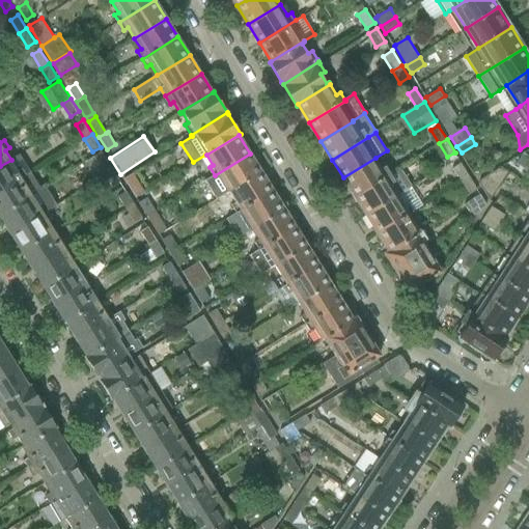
[(103,151),(86,162),(96,178),(104,173),(112,168),(103,151)]
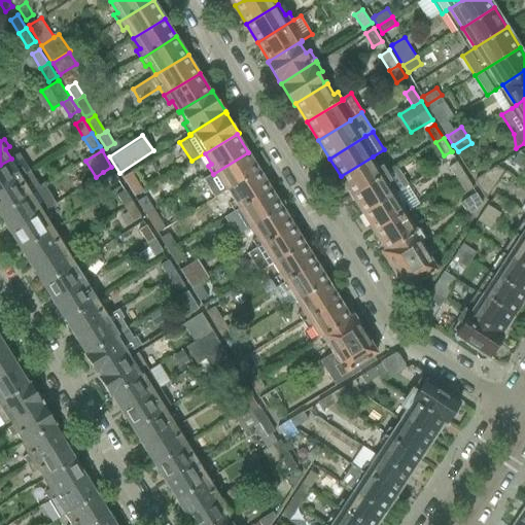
[(212,174),(204,178),(215,197),(228,189),(228,190),(259,170),(248,152),(213,174),(212,174)]
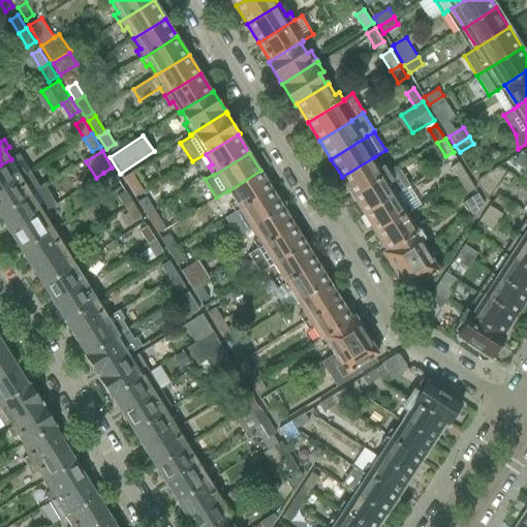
[(0,165),(0,190),(26,175),(31,172),(21,154),(11,159),(0,165)]
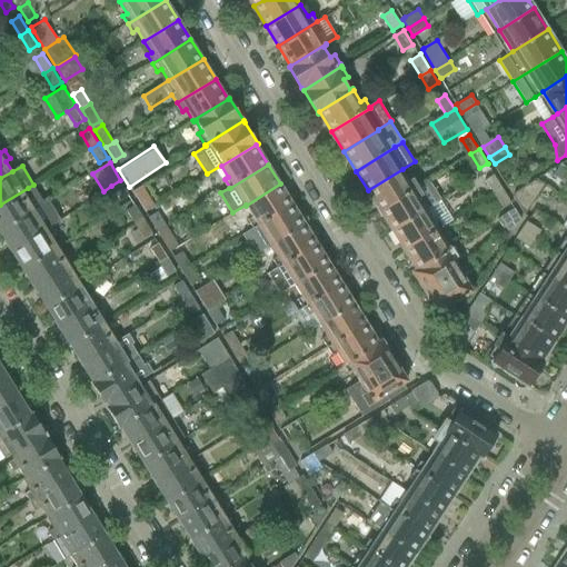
[(368,190),(380,210),(419,187),(414,178),(409,180),(403,169),(368,190)]
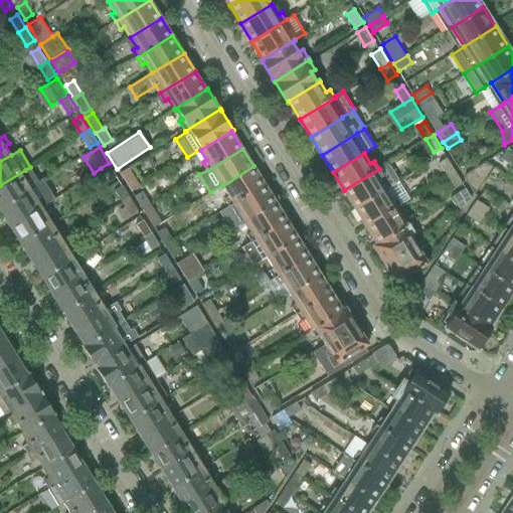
[(447,157),(440,162),(448,175),(456,171),(447,157)]
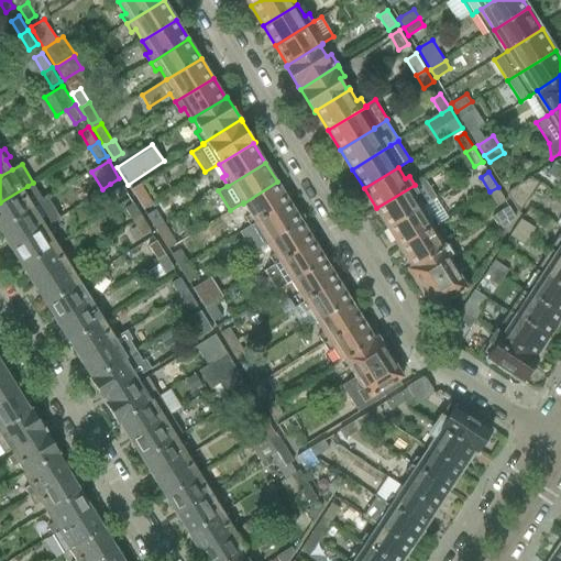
[(509,190),(508,194),(519,211),(539,180),(532,176),(509,190)]
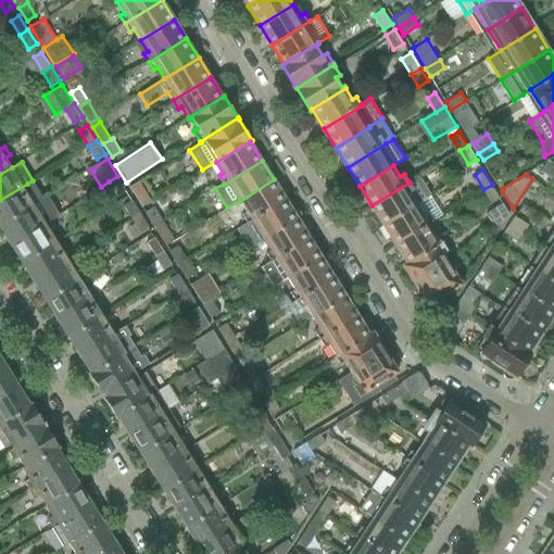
[(117,176),(109,181),(118,196),(127,190),(117,176)]
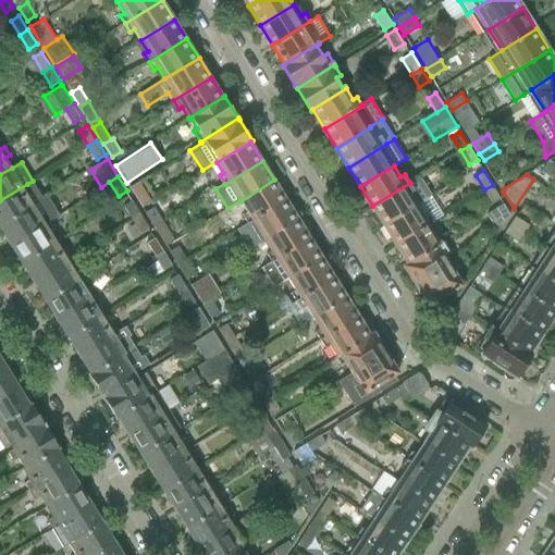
[(421,176),(410,183),(372,206),(384,225),(418,205),(433,195),(421,176)]
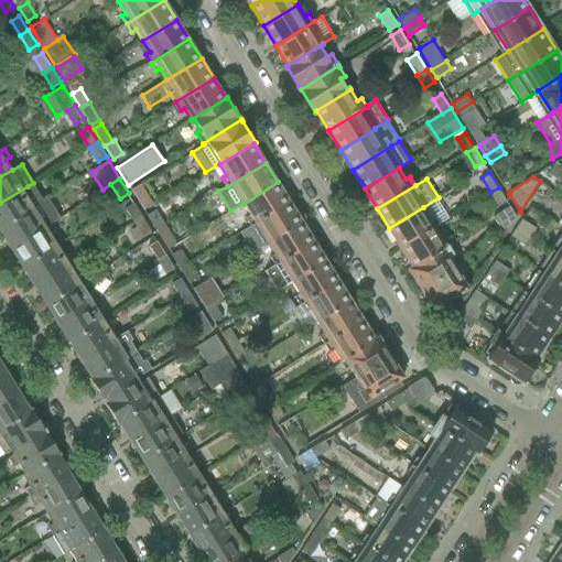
[(251,225),(252,226),(290,202),(278,182),(244,204),(250,215),(247,217),(251,225)]
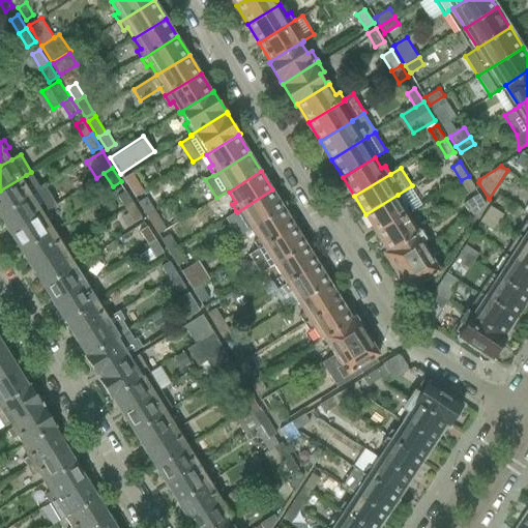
[(0,191),(0,213),(1,214),(33,195),(42,189),(31,172),(26,175),(0,191)]
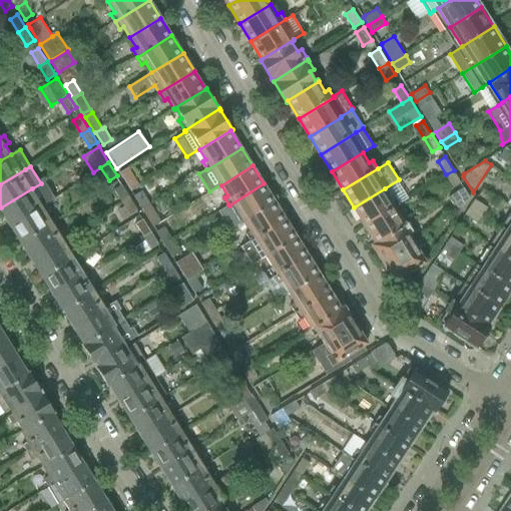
[(129,166),(120,171),(126,181),(135,176),(129,166)]
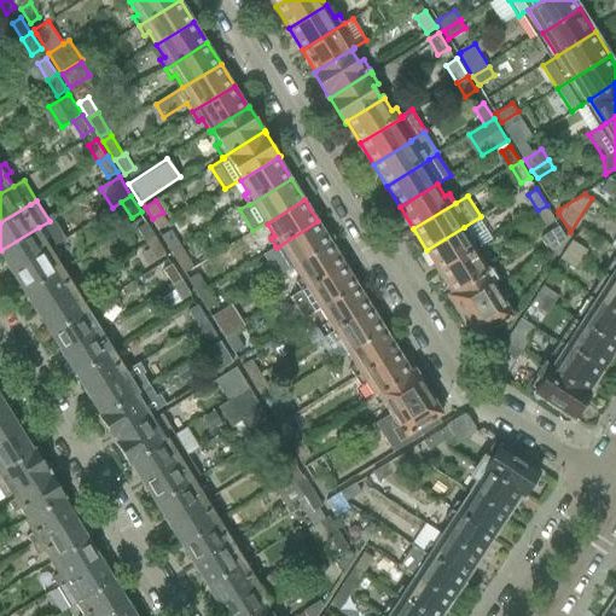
[(547,205),(538,210),(547,226),(557,220),(547,205)]
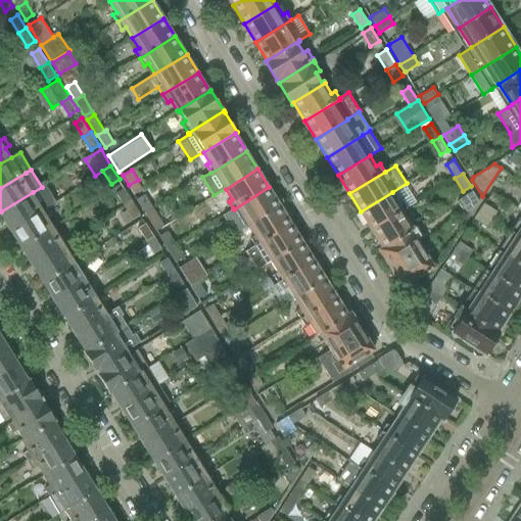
[(1,211),(11,229),(48,206),(55,201),(45,185),(42,187),(33,192),(1,211)]
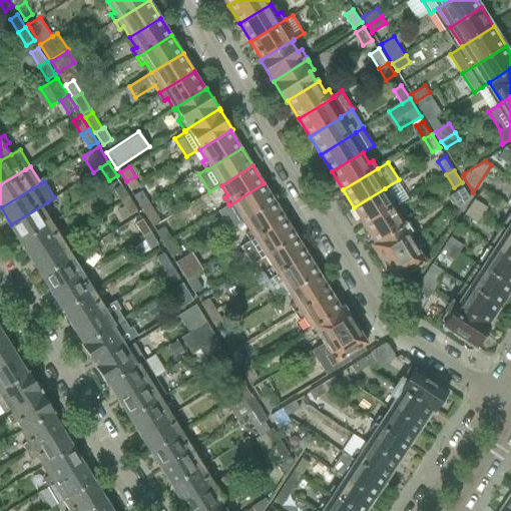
[(121,183),(114,188),(123,202),(130,197),(121,183)]
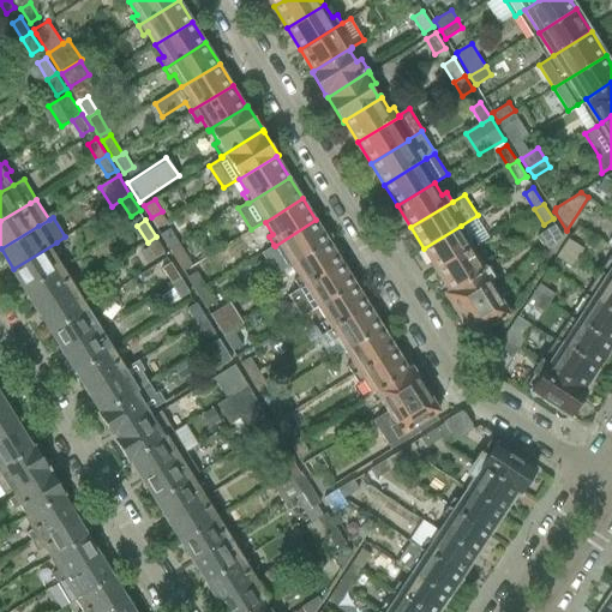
[(274,245),(263,252),(276,274),(292,264),(329,241),(316,220),(275,246),(274,245)]
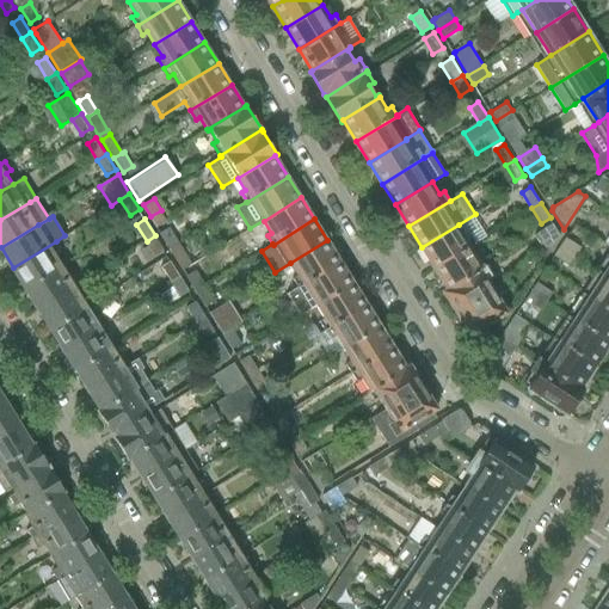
[(534,234),(541,245),(542,244),(559,232),(553,222),(534,234)]
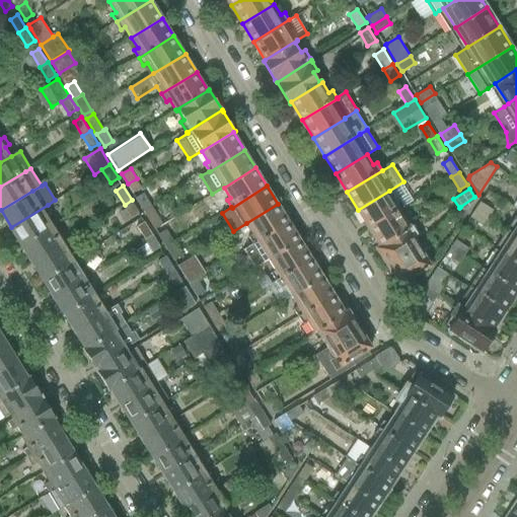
[(358,210),(369,228),(404,206),(399,199),(396,201),(389,191),(358,210)]
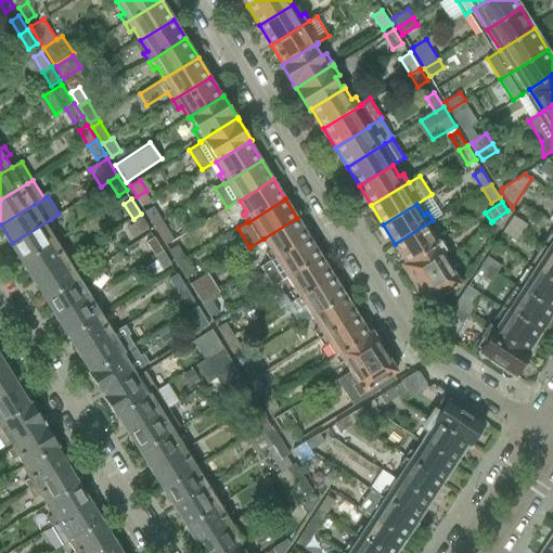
[(154,205),(145,211),(154,224),(163,219),(154,205)]
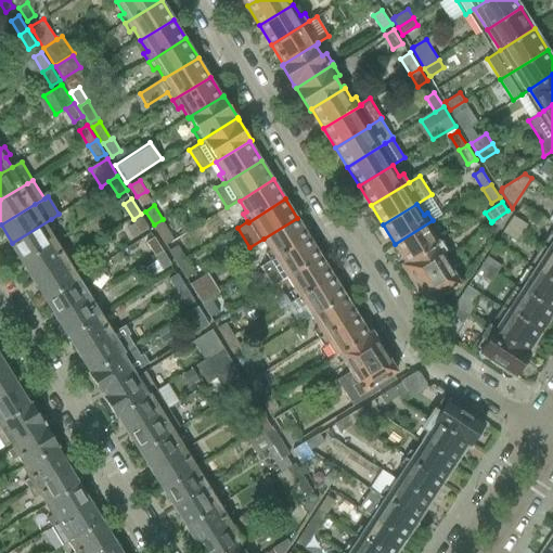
[(492,221),(491,222),(498,232),(510,214),(508,210),(492,221)]
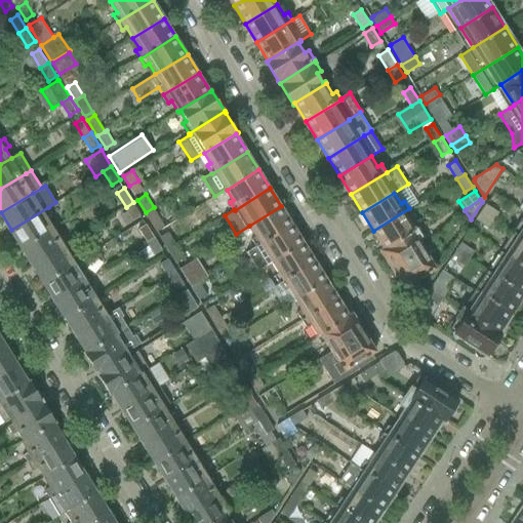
[(133,202),(126,207),(133,219),(142,214),(133,202)]
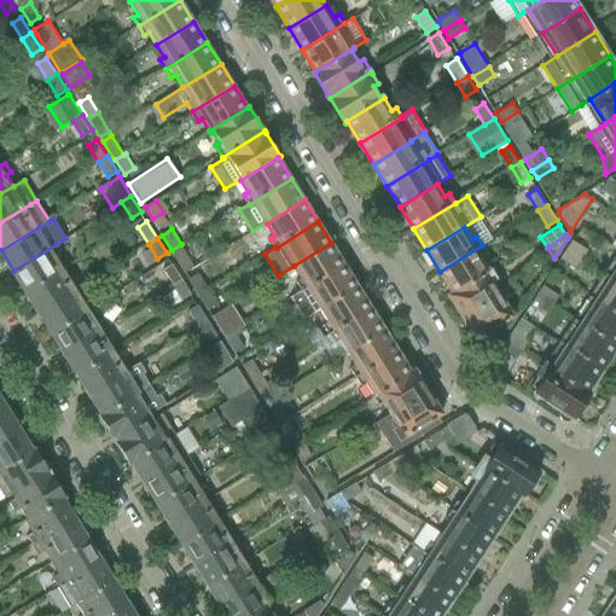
[(573,240),(568,248),(583,259),(588,251),(573,240)]
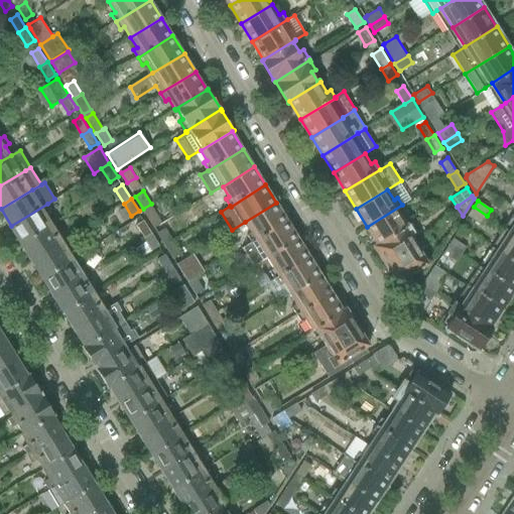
[(276,203),(245,222),(251,232),(247,235),(251,242),(252,243),(253,242),(256,240),(287,221),(276,203)]
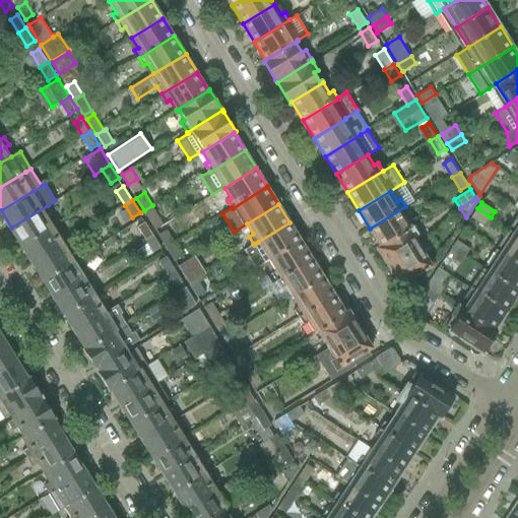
[(11,228),(22,245),(54,225),(48,215),(52,213),(48,205),(11,228)]
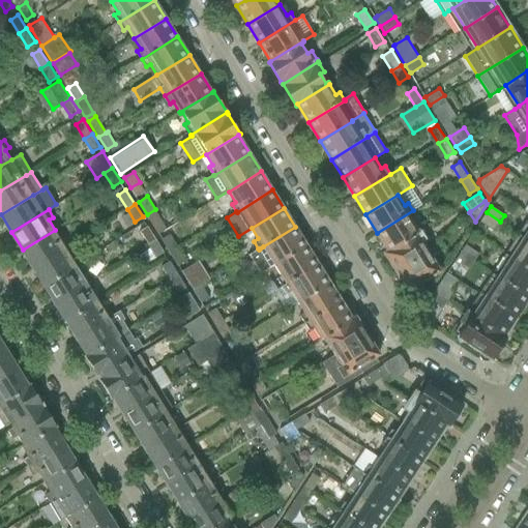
[(155,209),(147,214),(154,227),(155,227),(164,222),(155,209)]
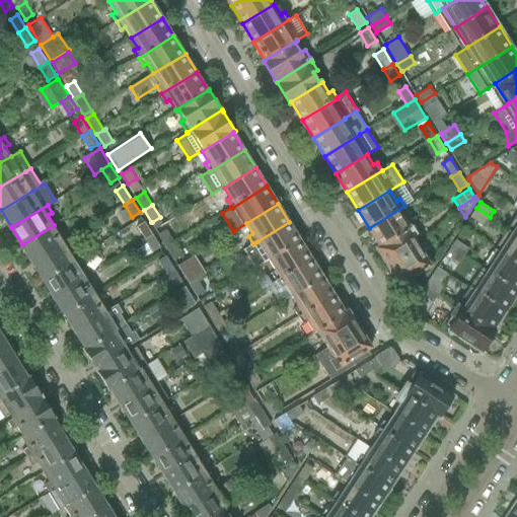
[(369,228),(380,245),(412,226),(405,216),(410,214),(404,206),(369,228)]
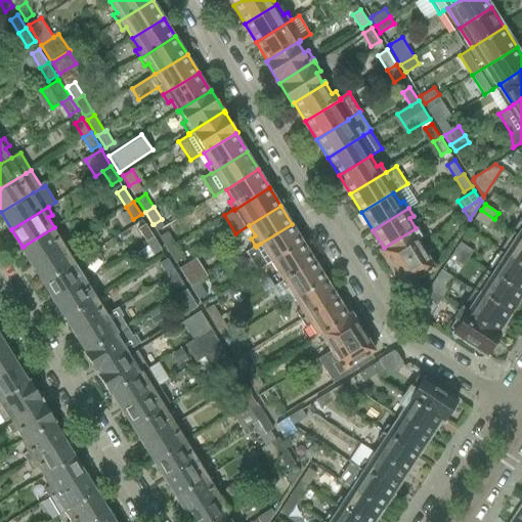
[(494,219),(481,210),(475,219),(488,227),(494,219)]
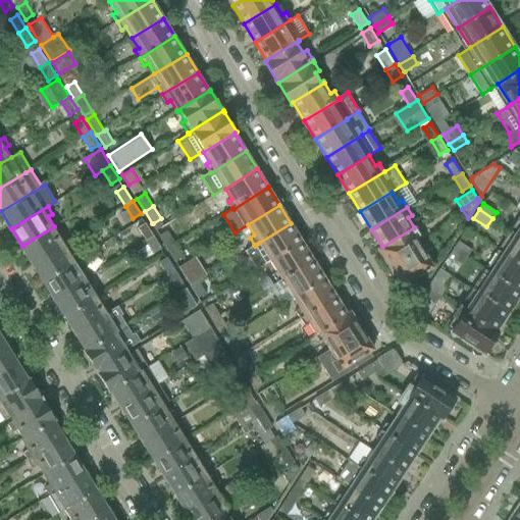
[(139,226),(148,240),(155,236),(146,221),(139,226)]
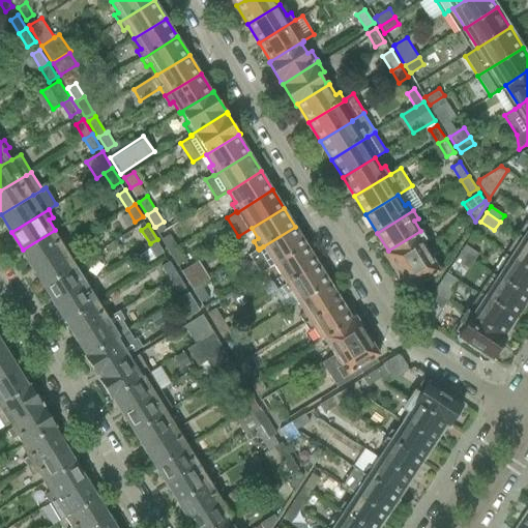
[(258,248),(248,255),(261,273),(274,265),(306,244),(295,227),(263,246),(260,248),(259,250),(258,248)]
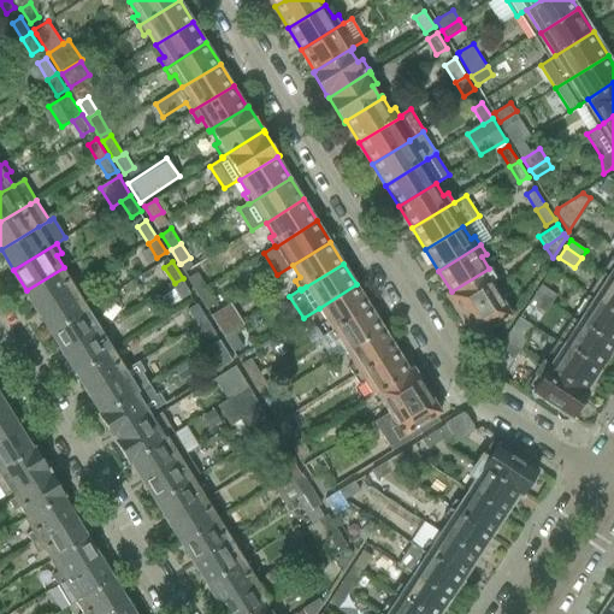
[(27,290),(39,311),(82,284),(76,276),(71,278),(64,267),(27,290)]
